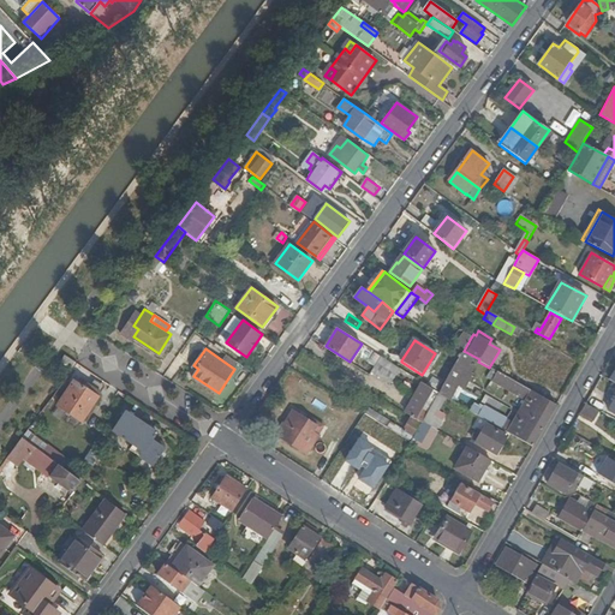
[(463,352),(458,360),(441,389),(439,394),(446,398),(449,400),(473,358),(463,352)]
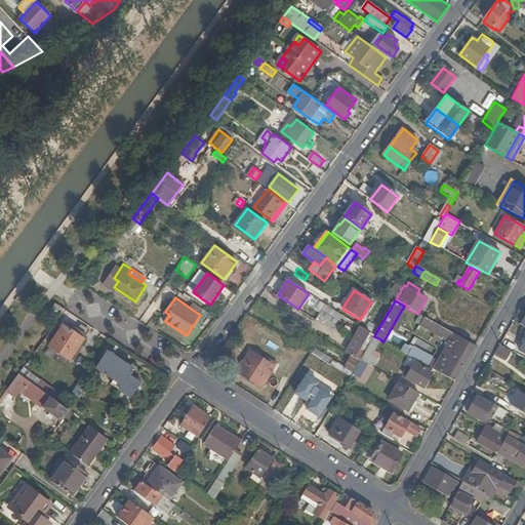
[(200,315),(204,310),(193,301),(190,308),(200,315)]
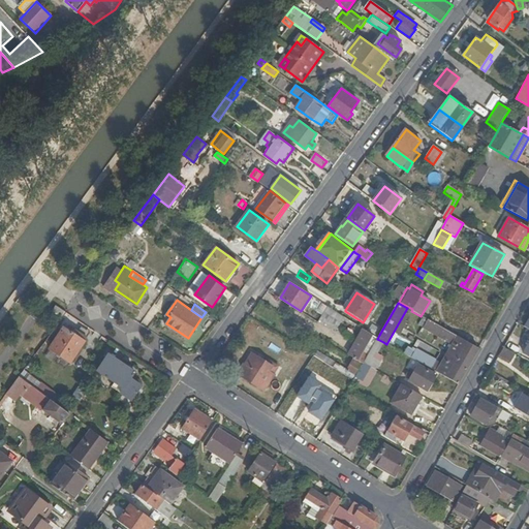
[(336,312),(329,307),(320,320),(337,331),(345,317),(339,314),(336,312)]
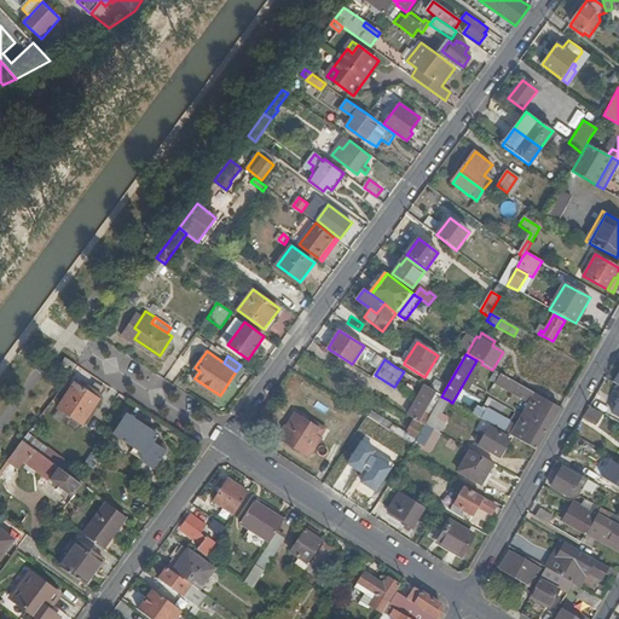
[(496,383),(509,391),(514,382),(501,374),(496,383)]
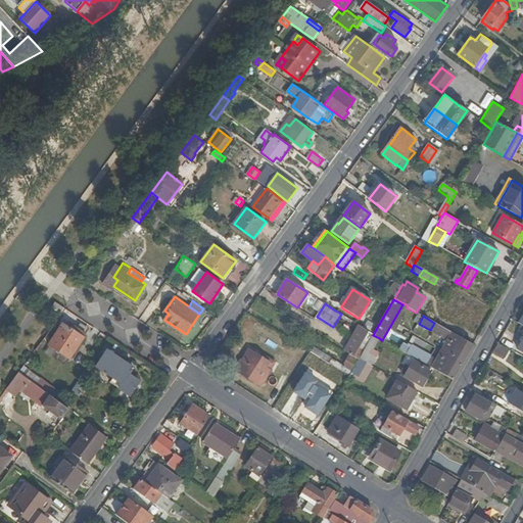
[(446,340),(450,332),(434,323),(430,330),(429,331),(446,340)]
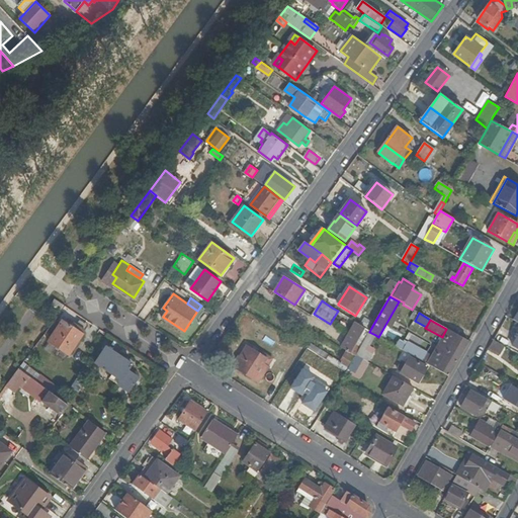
[(69,356),(83,334),(63,321),(49,343),(69,356)]
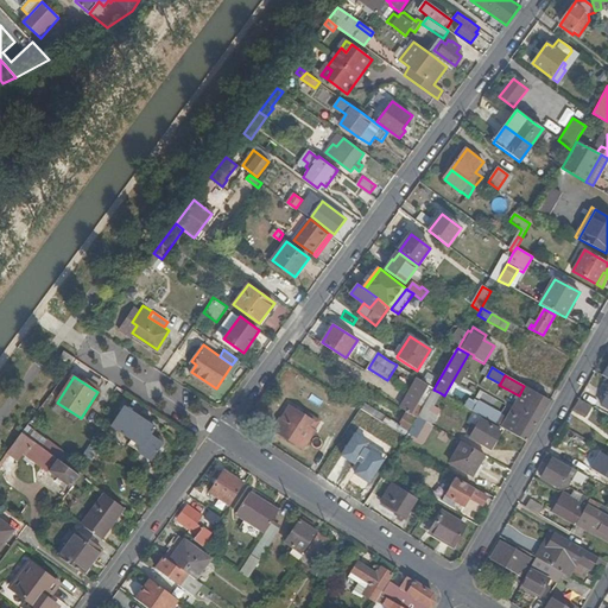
[(434,390),(436,385),(424,377),(420,381),(434,390)]
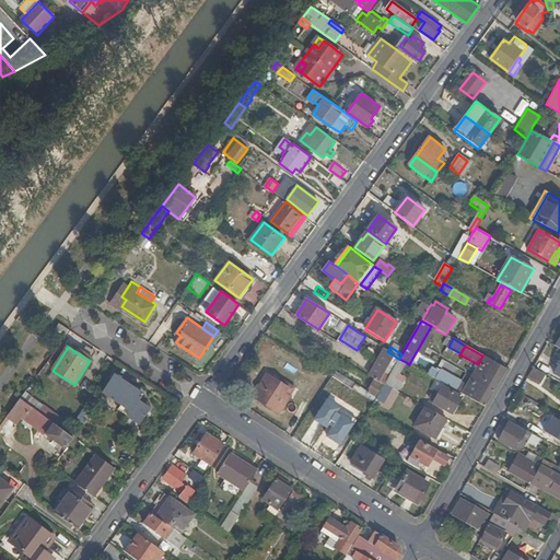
[(387,351),(385,350),(370,376),(374,378),(377,381),(382,374),(388,378),(388,376),(384,373),(389,363),(395,365),(399,359),(387,351)]
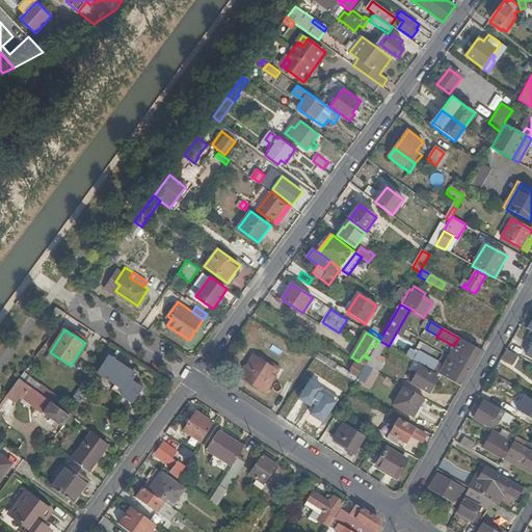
[(460,386),(480,350),(460,339),(452,352),(461,357),(458,364),(448,358),(440,374),(460,386)]
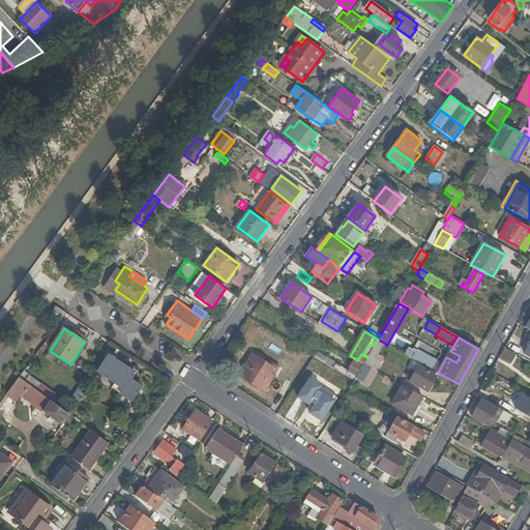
[(379,352),(384,343),(378,340),(374,346),(373,349),(379,352)]
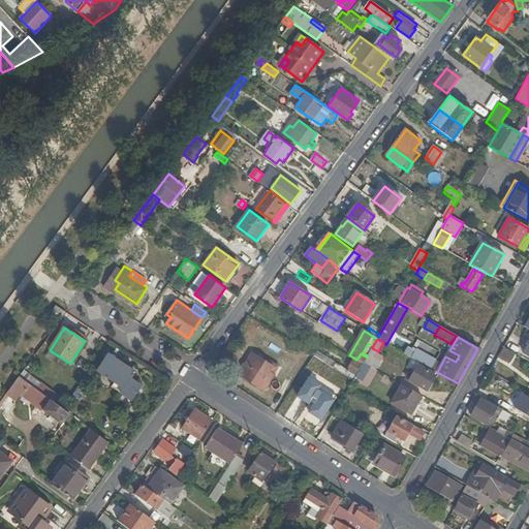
[(516,353),(504,347),(500,354),(511,362),(516,353)]
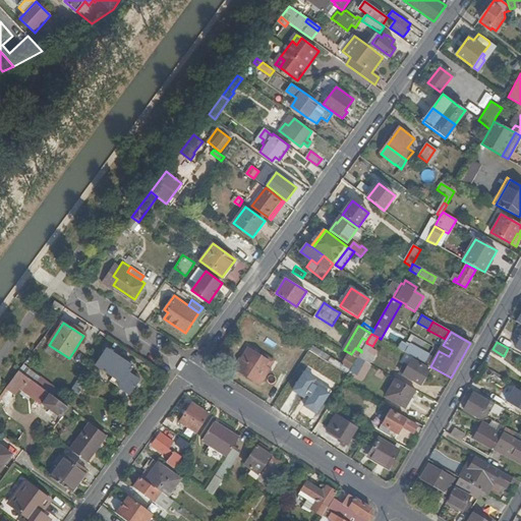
[(308,349),(328,361),(331,356),(311,344),(308,349)]
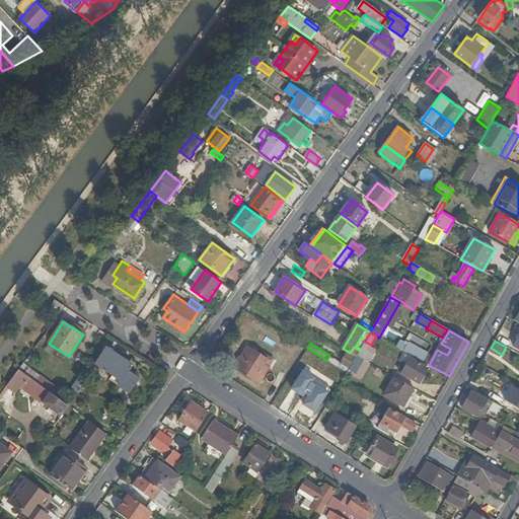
[(266,357),(246,345),(238,356),(238,355),(231,365),(258,382),(269,367),(263,363),(266,357)]
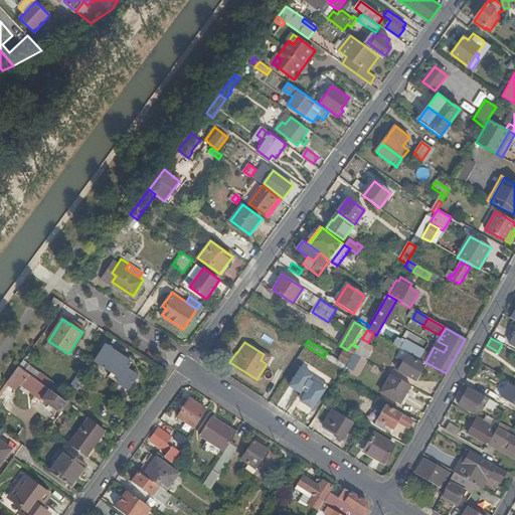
[(106,344),(97,358),(114,370),(117,367),(125,372),(128,368),(132,362),(127,359),(124,357),(106,344)]
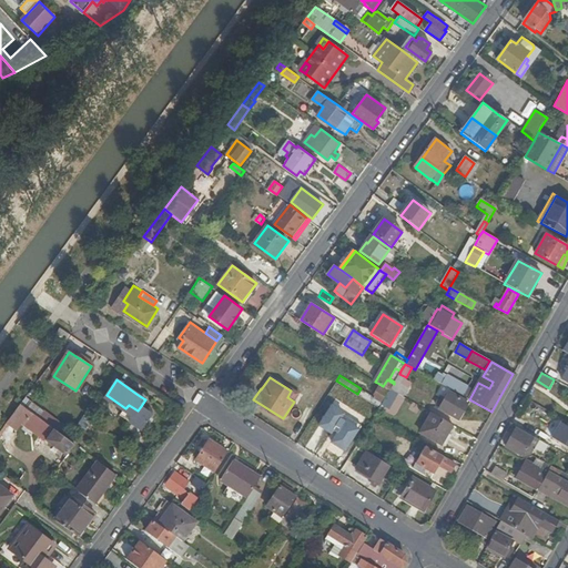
[(391,388),(394,384),(387,379),(383,386),(379,384),(372,396),(364,391),(362,396),(378,406),(381,403),(379,402),(387,389),(389,391),(391,388)]
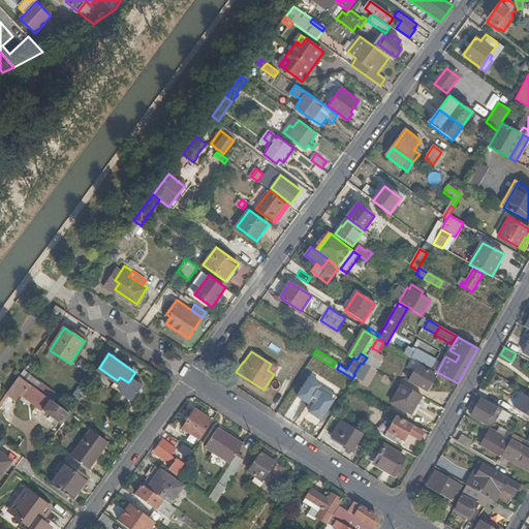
[(379,360),(369,353),(367,355),(367,358),(364,362),(370,366),(375,368),(379,360)]
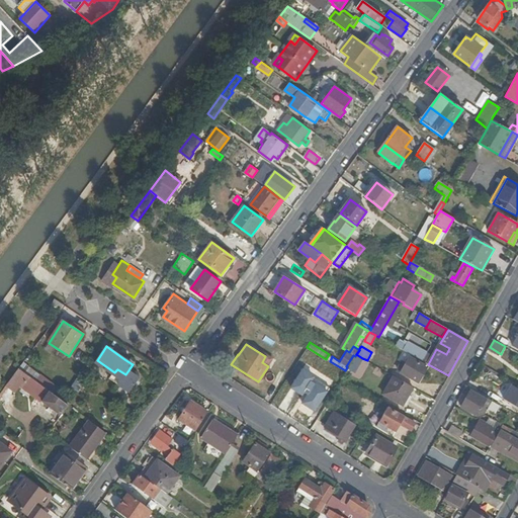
[(411,355),(419,359),(421,354),(410,347),(409,349),(404,347),(403,350),(404,351),(411,355)]
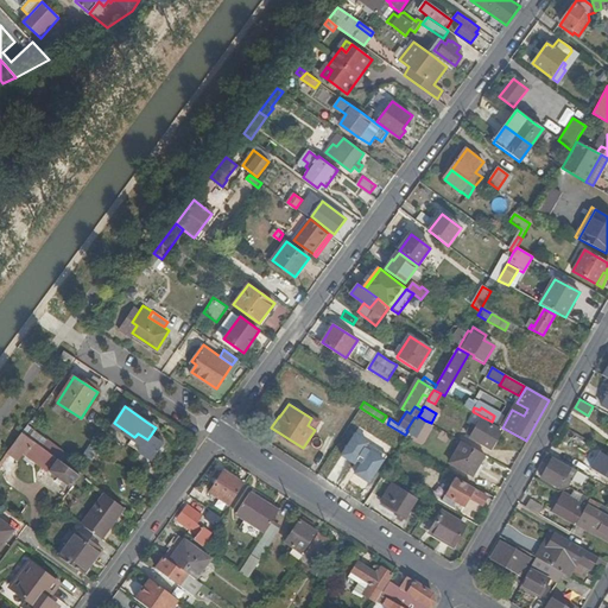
[(481,419),(482,417),(474,412),(470,418),(475,420),(475,419),(479,422),(470,437),(492,449),(501,431),(491,425),(492,423),(486,420),(485,422),(481,419)]
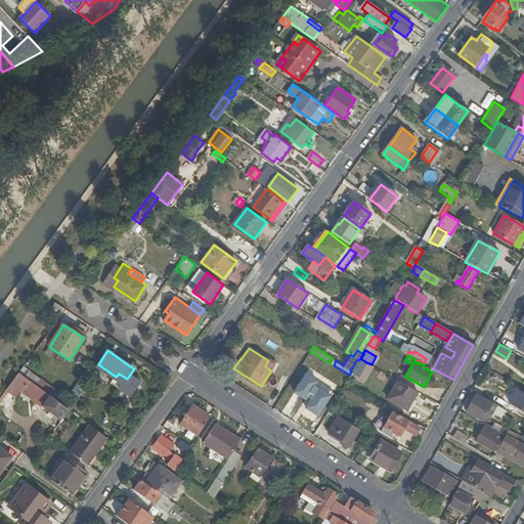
[(299,362),(292,358),(285,369),(291,375),(299,362)]
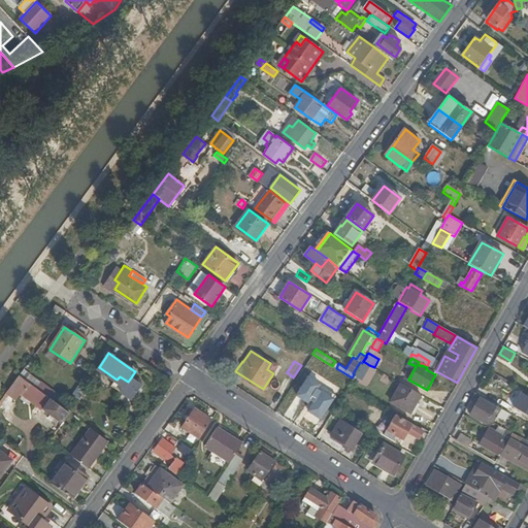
[(361,380),(369,365),(363,361),(362,363),(355,375),(361,380)]
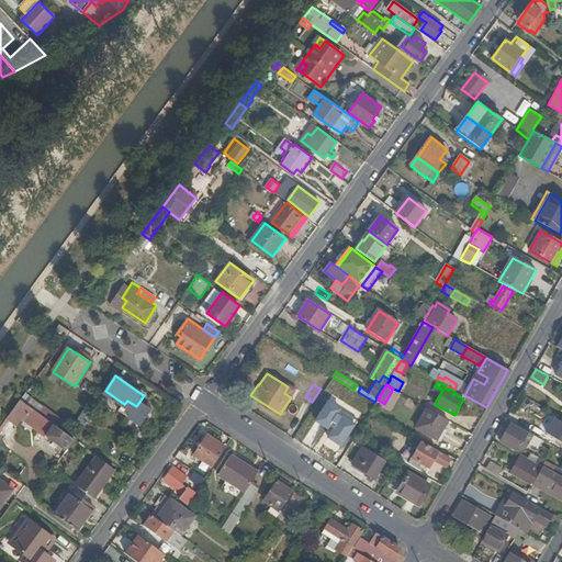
[(136,406),(127,401),(124,404),(105,391),(103,394),(122,406),(119,411),(128,417),(136,406)]
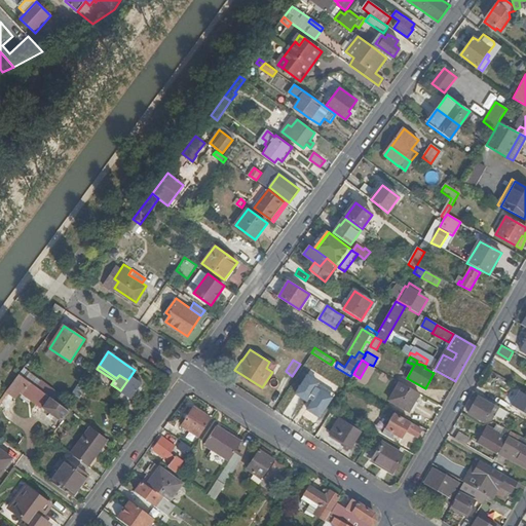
[(63,407),(19,374),(7,390),(16,398),(22,391),(62,421),(69,411),(63,407)]
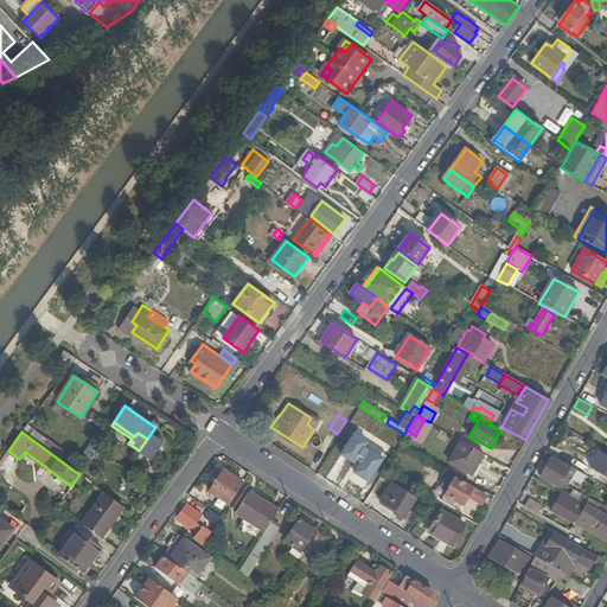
[(353,433),(340,454),(353,462),(356,460),(360,462),(355,472),(369,481),(387,453),(353,433)]
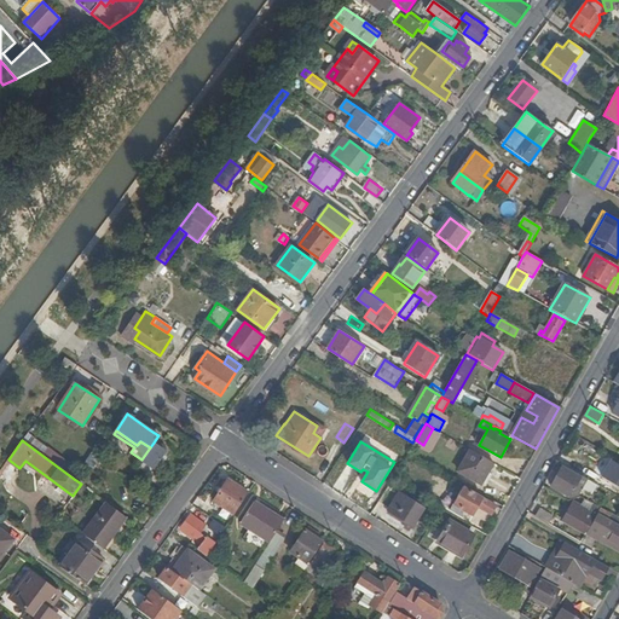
[(154,443),(150,447),(142,460),(152,467),(163,450),(154,443)]
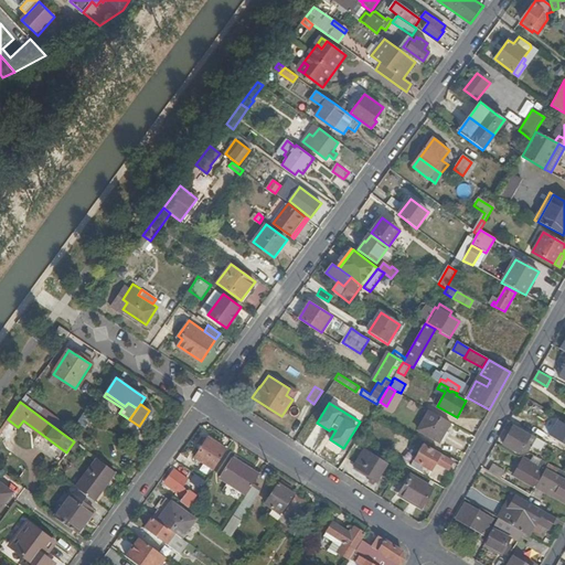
[(439,441),(450,422),(429,409),(417,429),(439,441)]
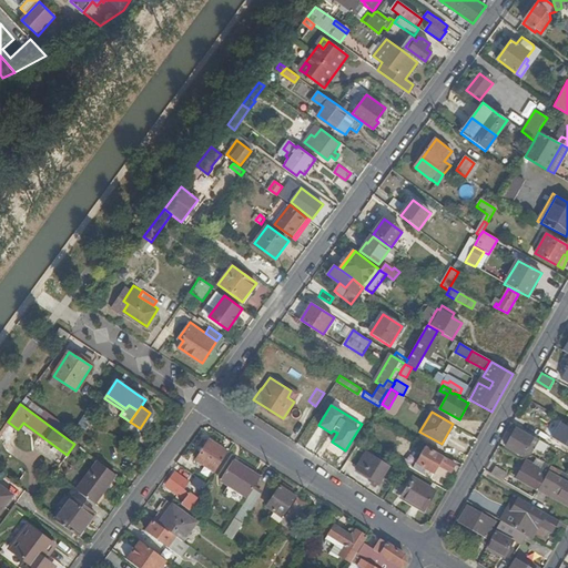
[(567,426),(557,442),(567,448),(567,426)]
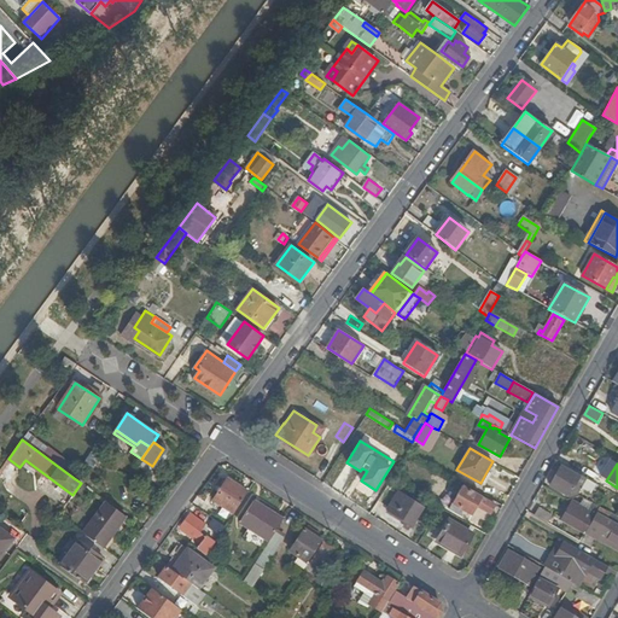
[(590,487),(593,483),(579,476),(578,477),(561,466),(551,487),(569,497),(578,479),(581,481),(581,482),(590,487)]
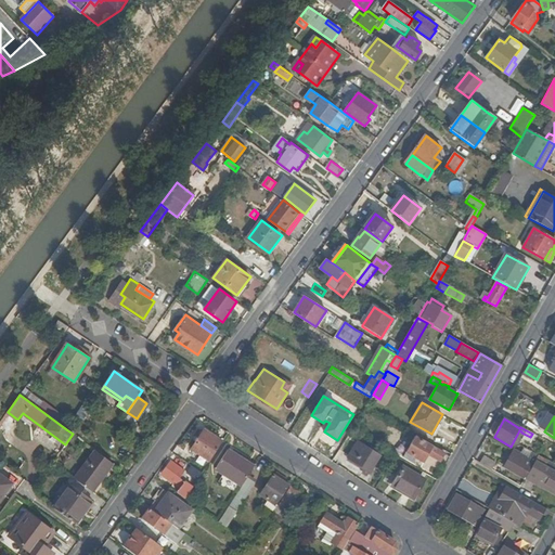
[(210,461),(223,441),(205,429),(192,449),(210,461)]
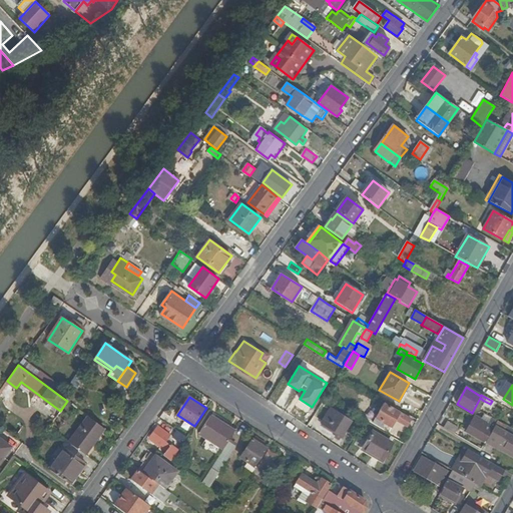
[(384,404),(376,418),(392,426),(396,419),(408,425),(411,419),(384,404)]
